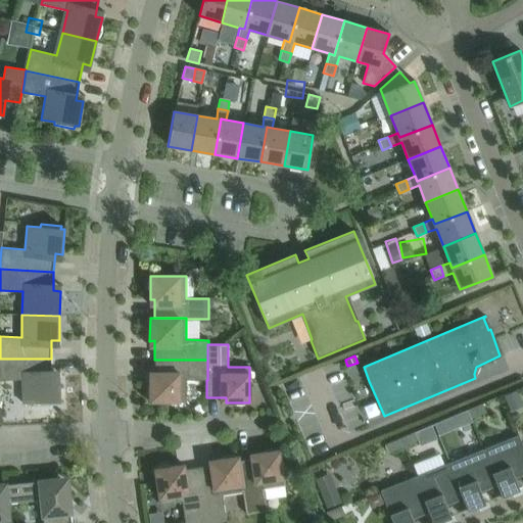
[(52,377),(52,371),(51,359),(0,359),(0,380),(21,380),(22,403),(36,402),(36,406),(56,406),(56,401),(60,401),(59,377),(52,377)]
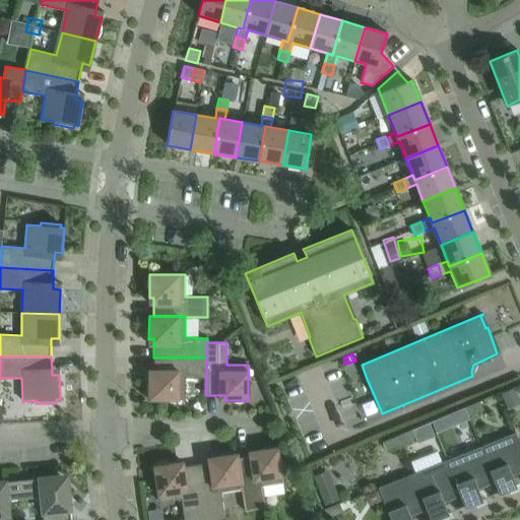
[(206,378),(206,358),(153,358),(153,377),(148,377),(148,400),(184,400),(184,378),(205,378),(206,378)]
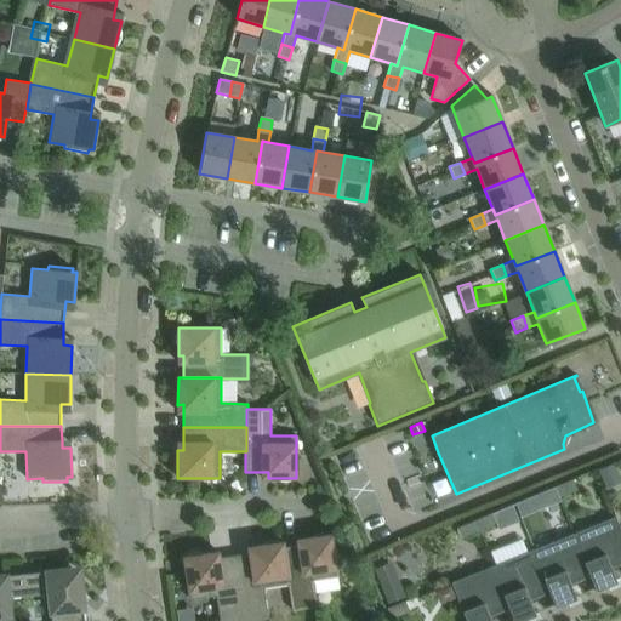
[(613,462),(598,469),(605,488),(620,482),(613,462)]
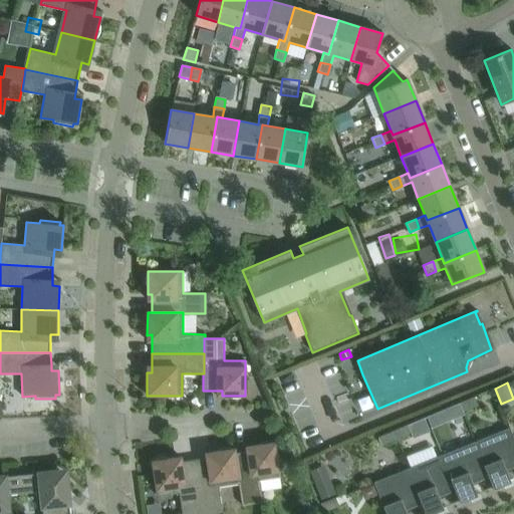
[(312,384),(300,387),(302,408),(315,406),(312,384)]
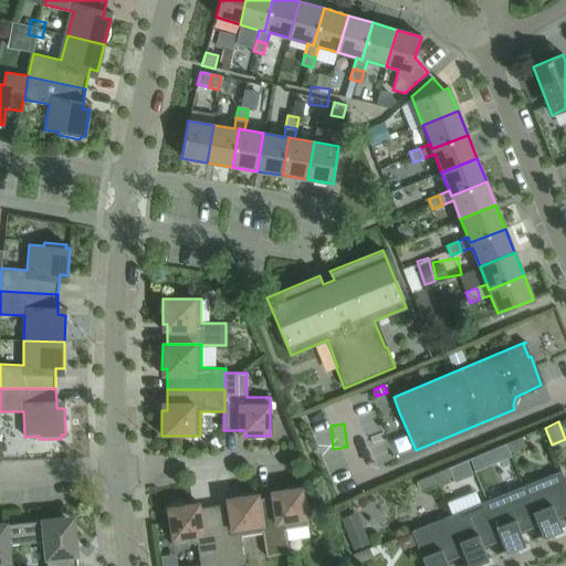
[(505,444),(510,453),(525,447),(522,437),(505,444)]
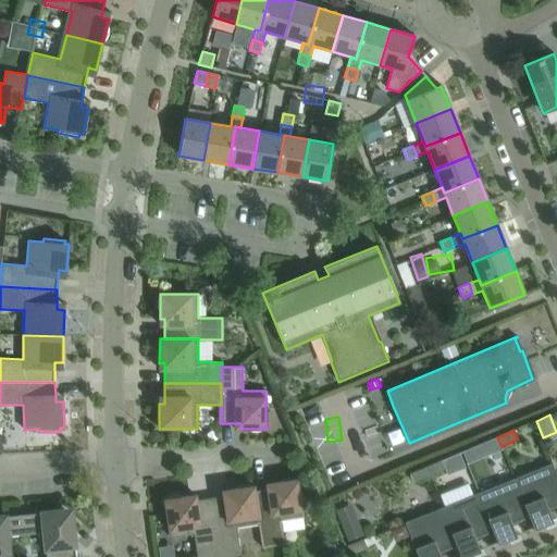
[(502,446),(497,437),(482,444),(485,453),(502,446)]
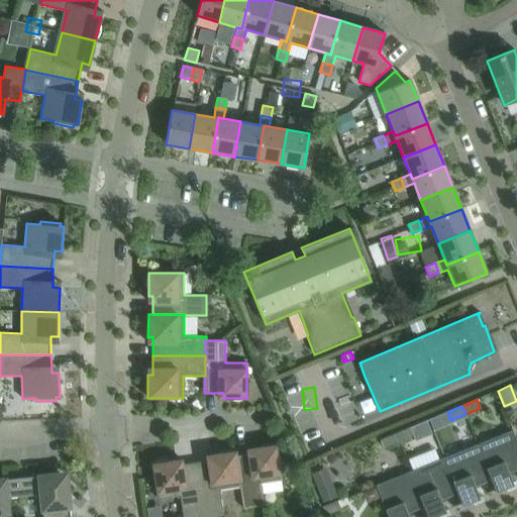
[(442,425),(432,428),(430,419),(412,424),(418,446),(445,439),(442,425)]
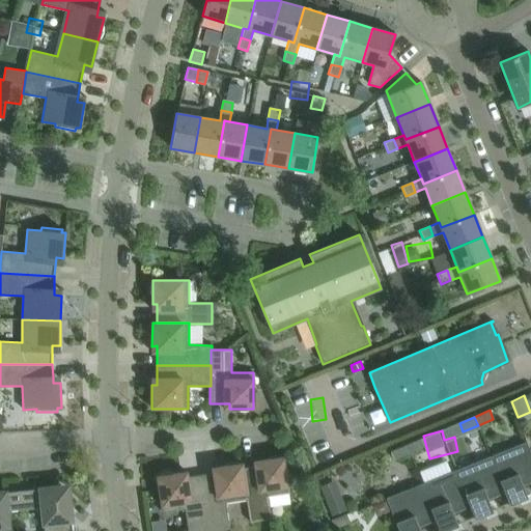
[(406,445),(409,454),(424,447),(420,439),(406,445)]
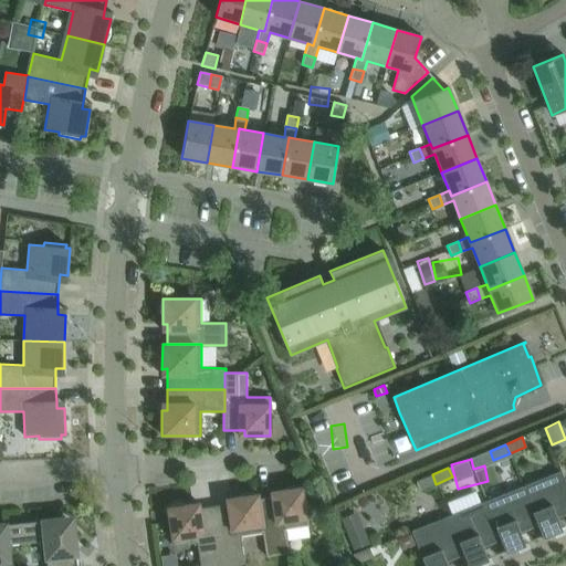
[(565,484),(561,471),(523,486),(537,522),(536,523),(542,535),(532,540),(533,541),(542,536),(543,538),(562,531),(561,528),(563,528),(563,527),(561,527),(555,515),(565,510),(565,484)]
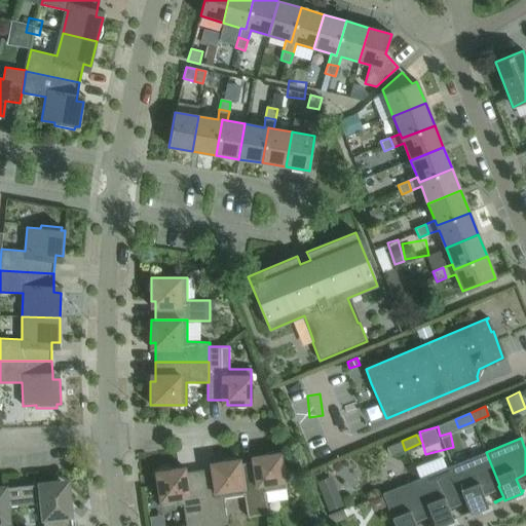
[(386,448),(390,456),(405,450),(402,441),(386,448)]
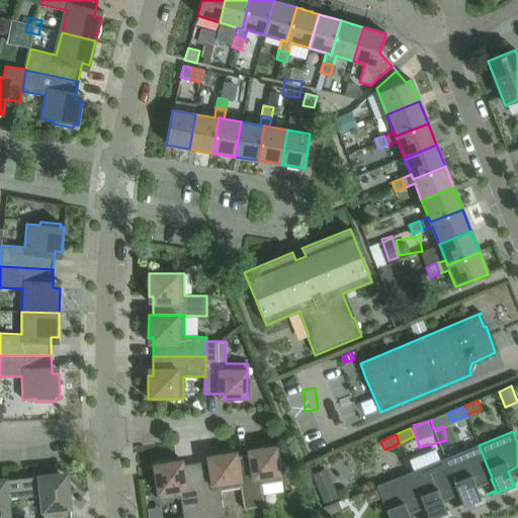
[(492,478),(479,445),(445,458),(458,492),(457,492),(462,504),(453,507),(453,508),(462,505),(463,507),(481,500),(480,498),(482,497),(482,496),(480,497),(475,485),(491,479),(492,478)]
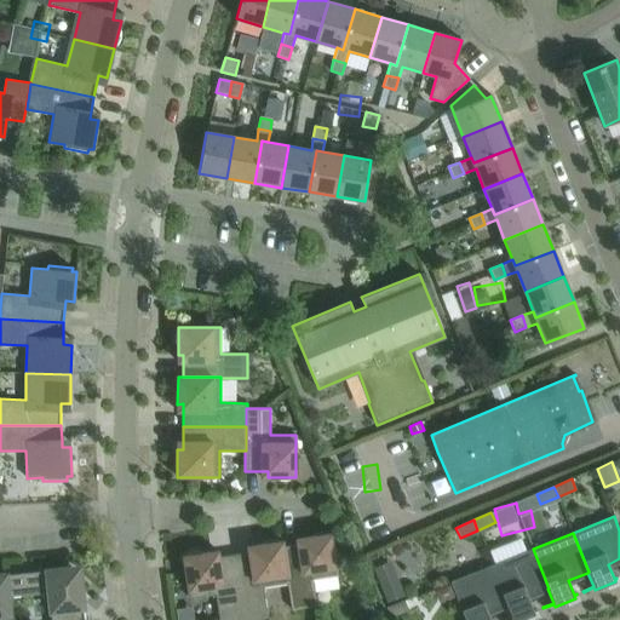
[(304,544),(283,547),(288,584),(287,584),(292,609),(316,606),(311,580),(338,575),(332,534),(304,538),(304,544)]
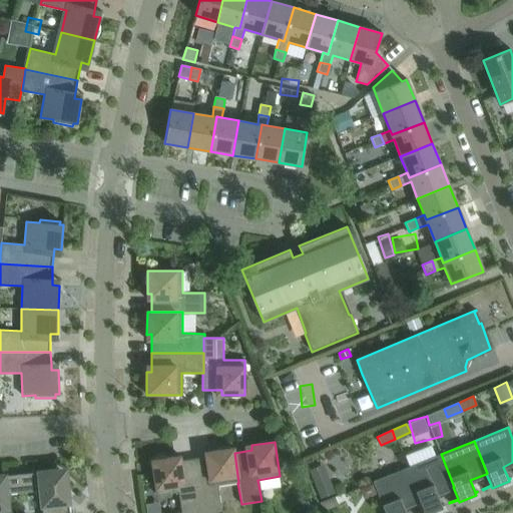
[(238,483),(234,453),(233,448),(210,451),(211,456),(193,459),(201,510),(216,508),(220,508),(217,486),(237,483),(238,483)]
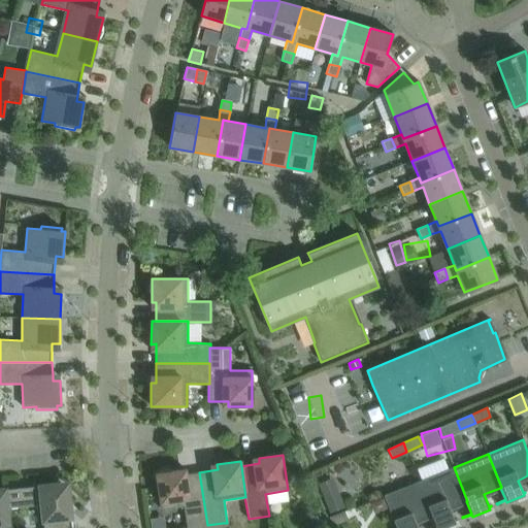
[(467,501),(454,467),(419,482),(432,515),(431,515),(436,527),(434,527),(442,527),(456,523),(455,521),(456,520),(454,520),(450,508),(466,501),(467,501)]
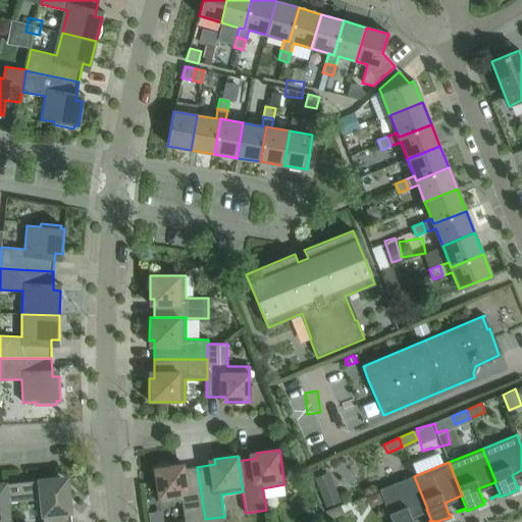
[(205,519),(197,467),(177,470),(177,465),(154,468),(159,504),(181,501),(185,521),(205,519)]
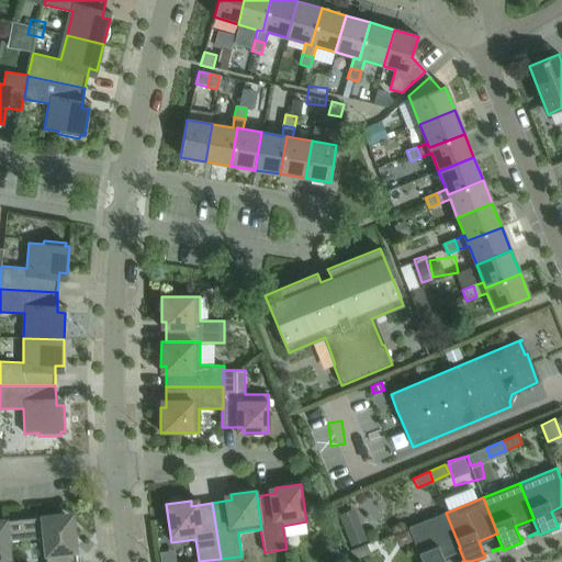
[(460,548),(446,513),(408,527),(422,561),(444,561),(441,555),(459,548),(460,548)]
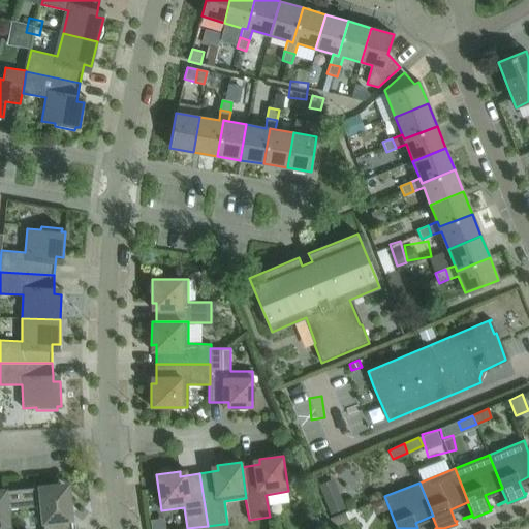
[(71,528),(68,492),(67,490),(65,488),(64,487),(62,486),(60,485),(4,491),(6,509),(42,506),(44,528),(71,528)]
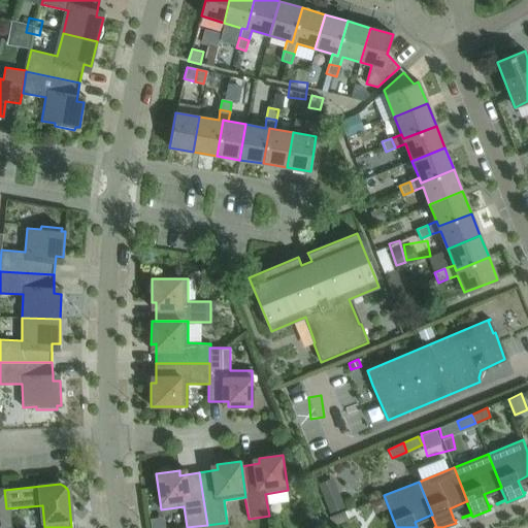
[(156,496),(147,497),(149,508),(157,508),(156,496)]
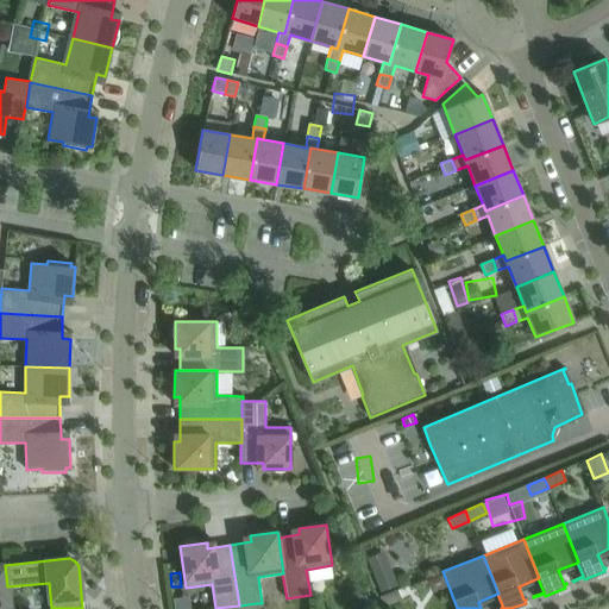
[(380,597),(383,607),(401,600),(397,590),(380,597)]
